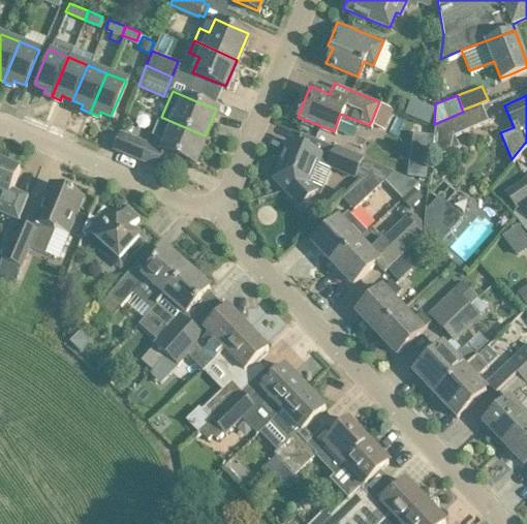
[(426,121),(432,106),(410,96),(403,112),(426,121)]
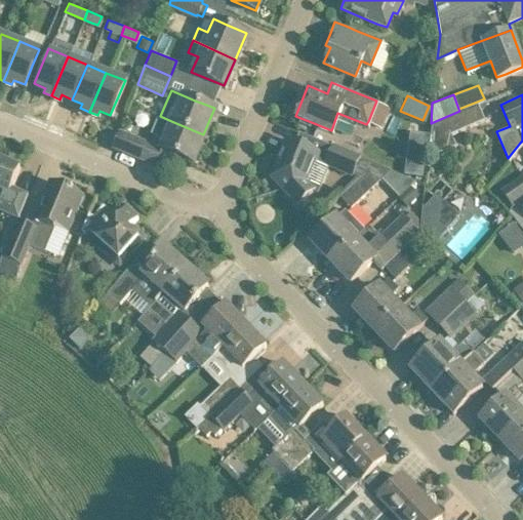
[(376,101),(368,121),(381,126),(390,106),(376,101)]
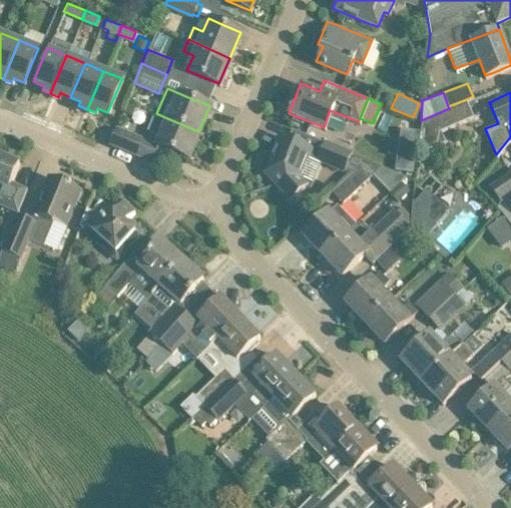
[(133,105),(132,104),(126,101),(122,109),(130,113),(133,105)]
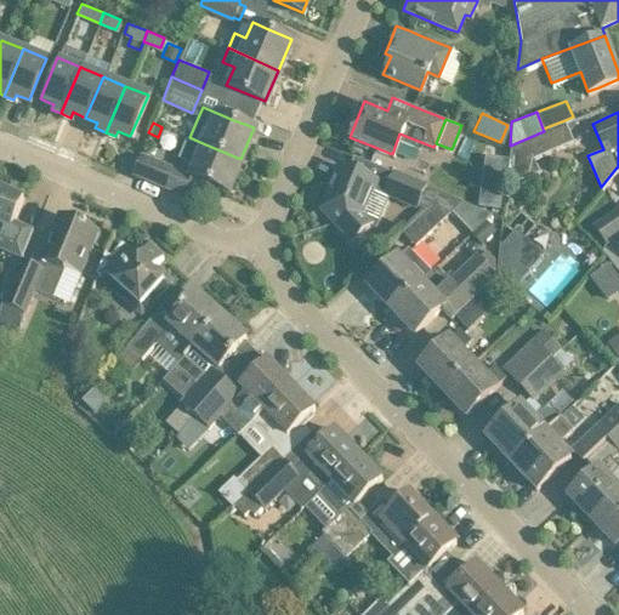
[(533,157),(572,140),(564,123),(544,131),(510,146),(505,186),(509,183),(539,171),(539,170),(533,157)]
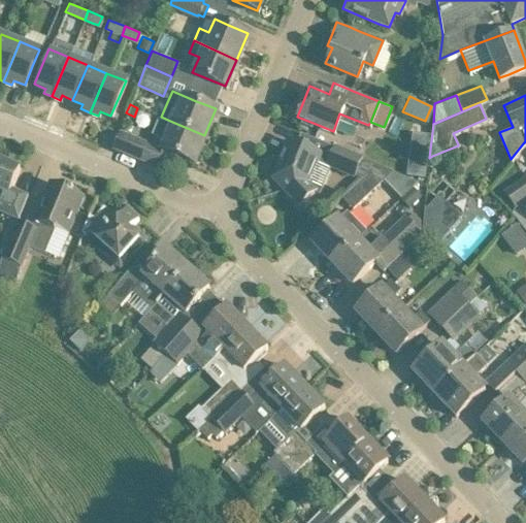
[(145,121),(149,112),(137,108),(134,117),(145,121)]
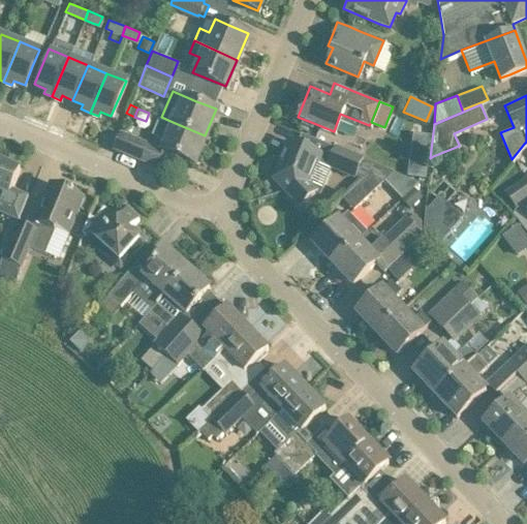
[(193,162),(205,135),(173,122),(166,136),(155,131),(150,145),(145,143),(146,142),(119,130),(112,148),(159,166),(165,151),(193,162)]
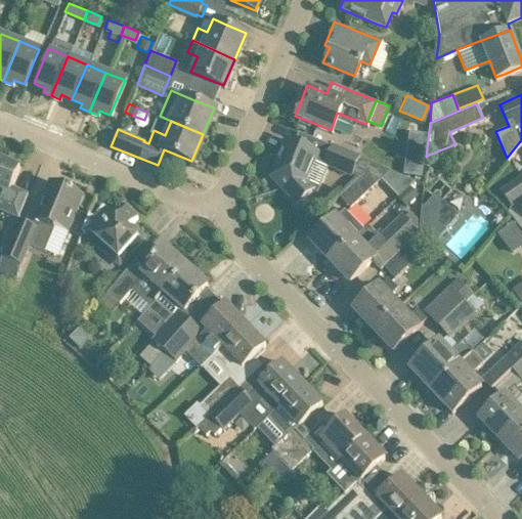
[(421,175),(427,132),(408,130),(402,172),(421,175)]
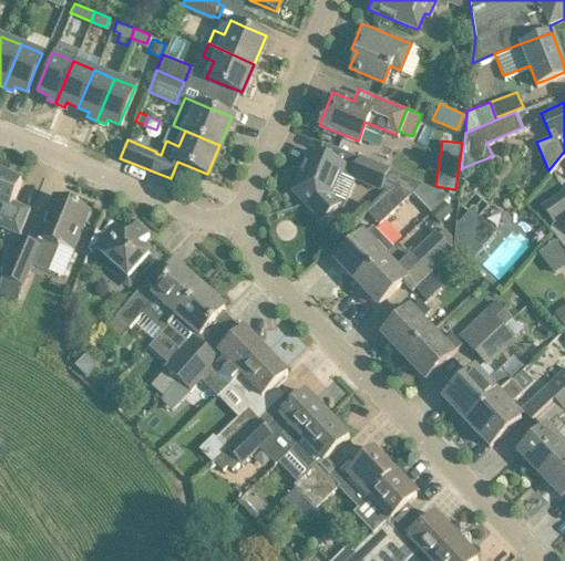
[(341,163),(329,158),(309,149),(293,188),(320,217),(337,201),(328,194),(341,163)]
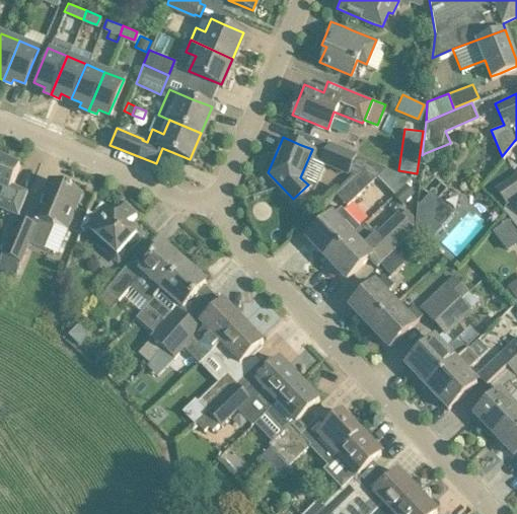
[(369,160),(353,153),(329,143),(322,160),(347,170),(348,167),(357,172),(361,168),(369,160)]
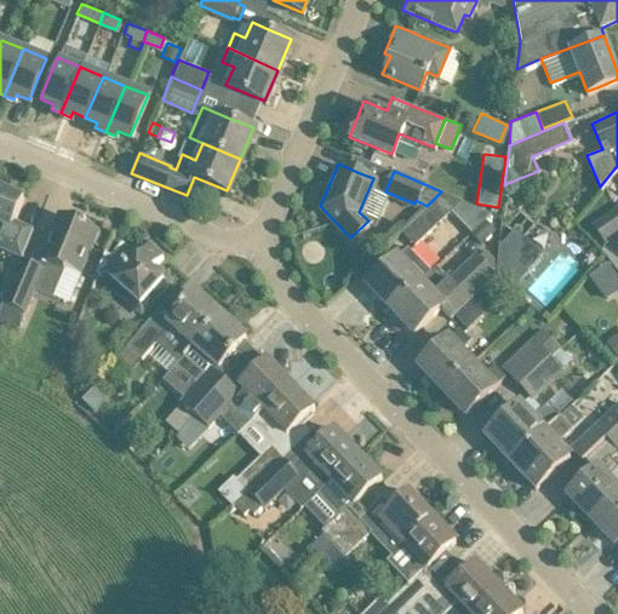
[(0,245),(21,254),(28,236),(32,228),(12,219),(22,195),(0,185),(0,245)]
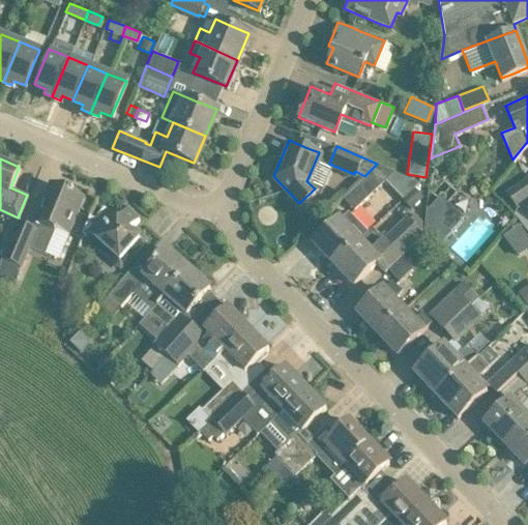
[(416,179),(392,170),(377,164),(369,172),(364,176),(342,197),(353,208),(384,179),(401,197),(412,184),(416,179)]
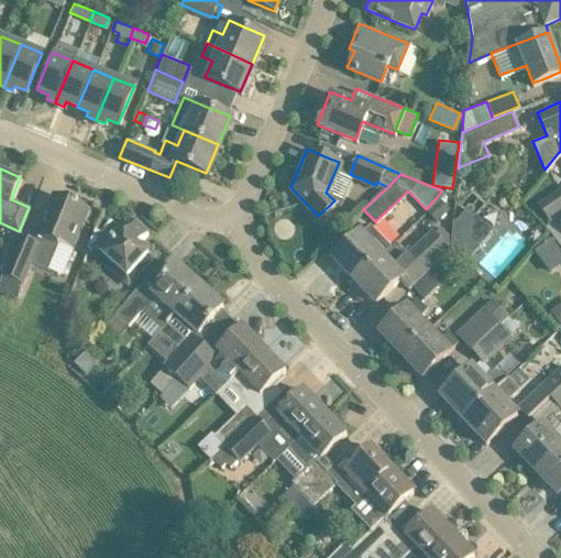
[(559,210),(560,208),(560,187),(539,203),(549,217),(559,210)]
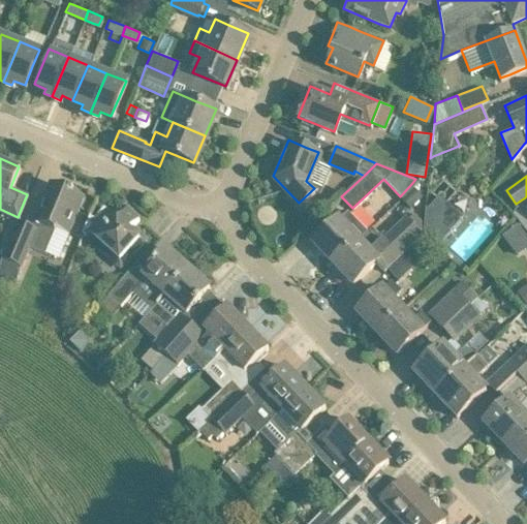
[(69,225),(74,213),(83,193),(55,182),(50,193),(44,190),(32,219),(34,220),(32,225),(17,219),(5,246),(0,257),(0,275),(13,281),(20,265),(28,244),(44,251),(53,228),(55,225),(67,230),(69,225)]
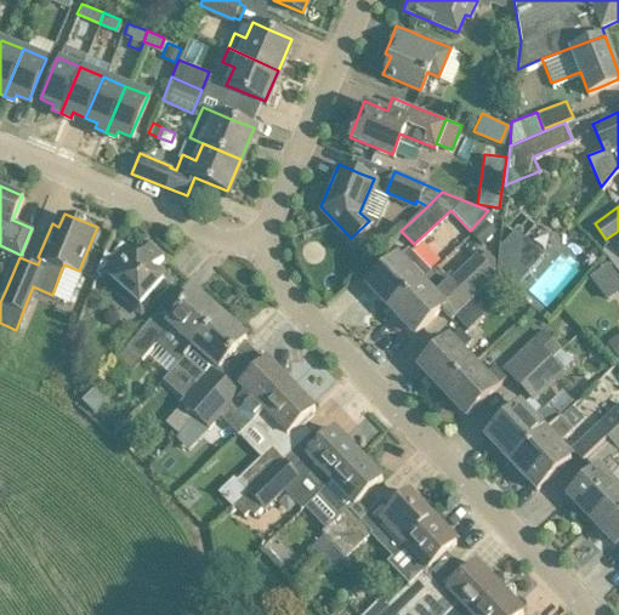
[(483,216),(470,231),(480,240),(494,227),(483,216)]
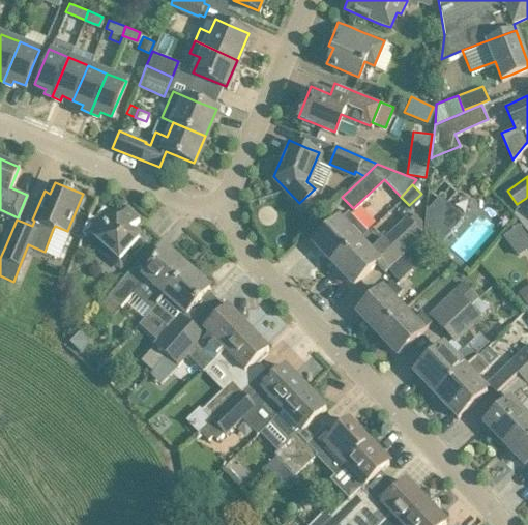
[(111,212),(103,206),(94,215),(88,213),(81,232),(119,266),(145,237),(132,225),(138,216),(126,206),(121,212),(118,209),(114,209),(111,212)]
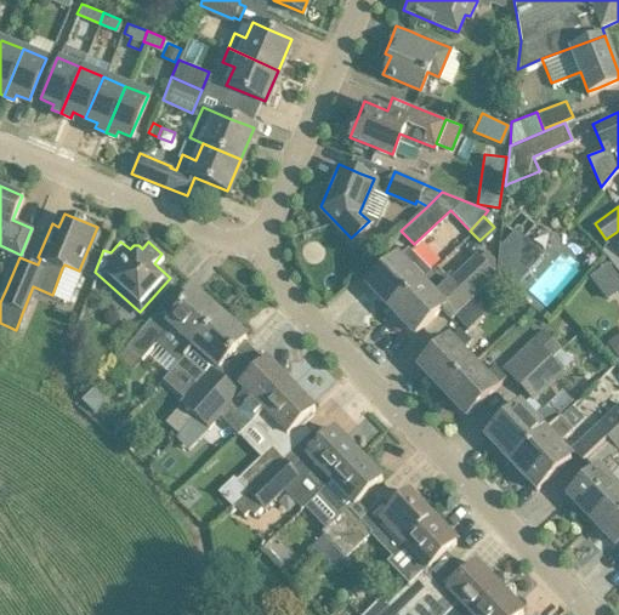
[(497,267),(493,269),(497,273),(507,284),(512,289),(531,269),(499,243),(498,260),(497,267)]
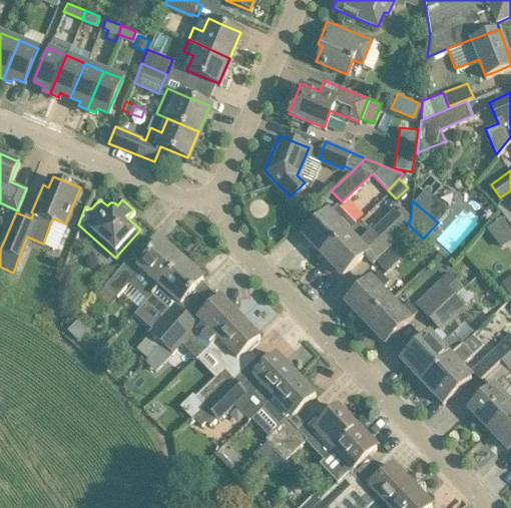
[(355,221),(345,211),(336,201),(303,233),(322,254),(355,221)]
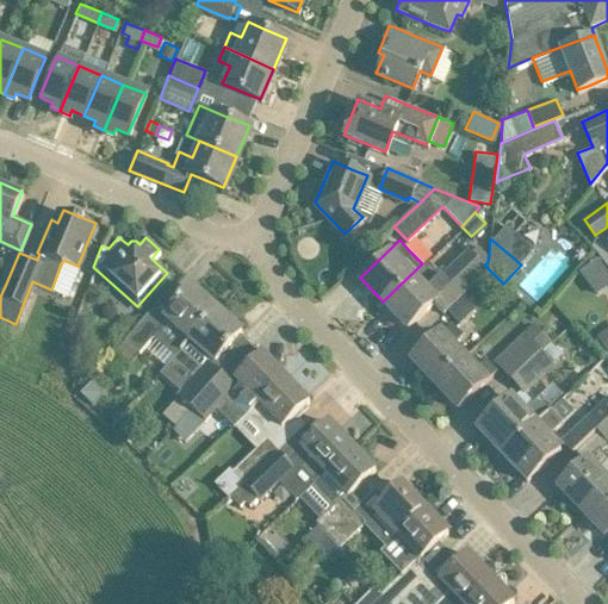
[(488,268),(484,265),(488,262),(489,255),(477,243),(470,250),(467,248),(445,269),(441,265),(436,268),(428,260),(422,265),(422,263),(383,302),(405,325),(433,300),(442,310),(446,307),(473,281),(477,279),(488,268)]
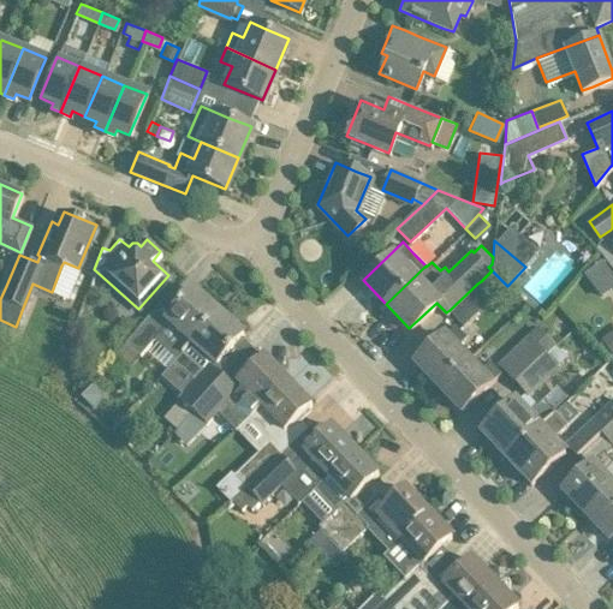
[(19,255),(19,254),(12,251),(0,280),(0,284),(6,286),(19,255)]
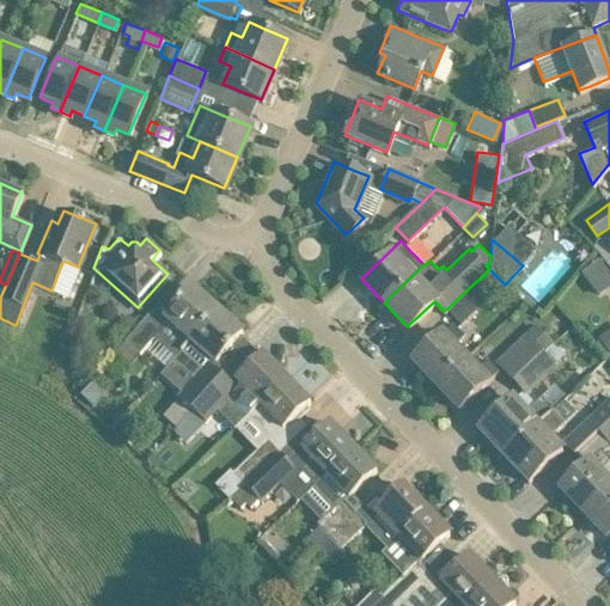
[(584,269),(602,291),(609,283),(609,267),(602,256),(584,269)]
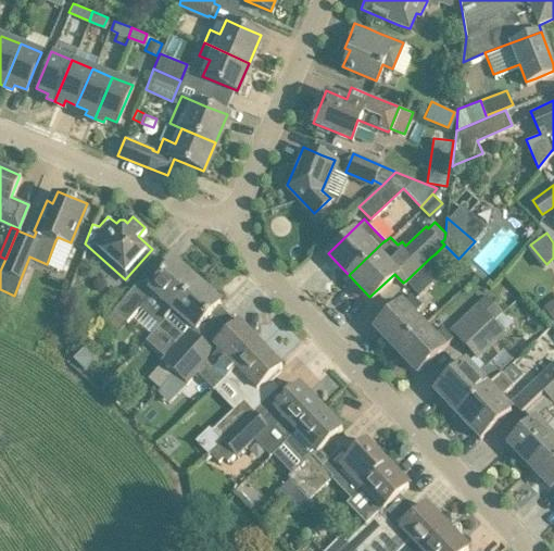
[(431,257),(406,280),(417,292),(443,268),(431,257)]
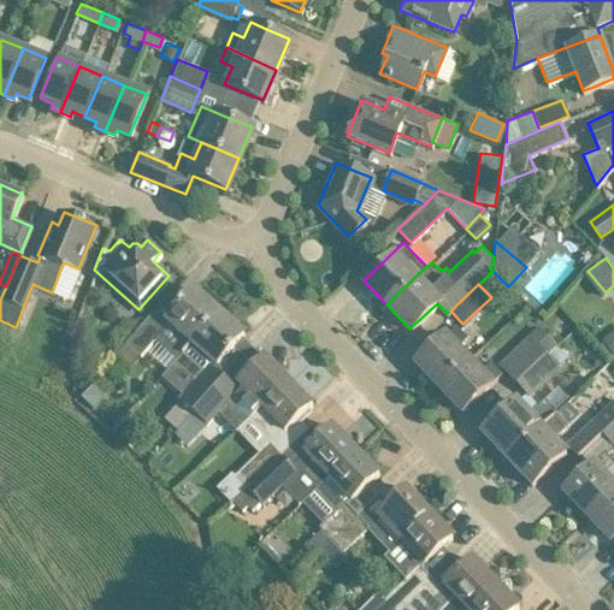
[(165,325),(158,333),(181,351),(218,311),(192,288),(182,300),(165,318),(161,321),(165,325)]
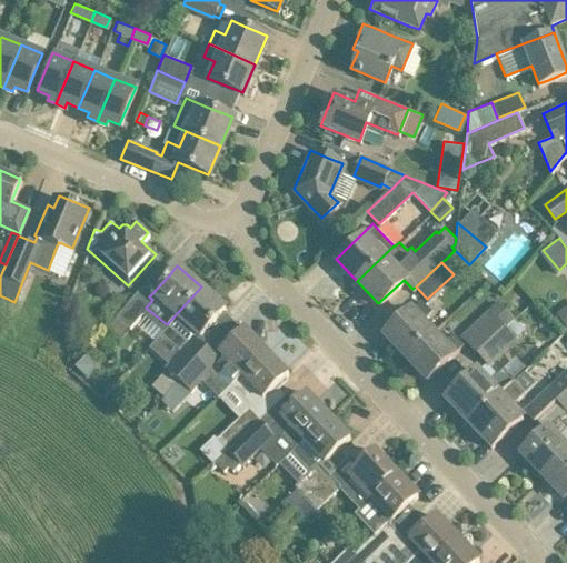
[(167,324),(159,333),(179,350),(191,335),(195,331),(199,335),(209,324),(225,308),(201,287),(167,324)]
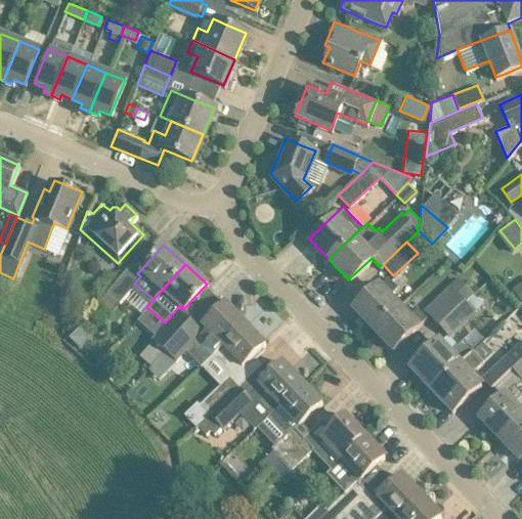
[(140,276),(137,273),(128,266),(106,291),(118,300),(118,301),(131,288),(140,276)]
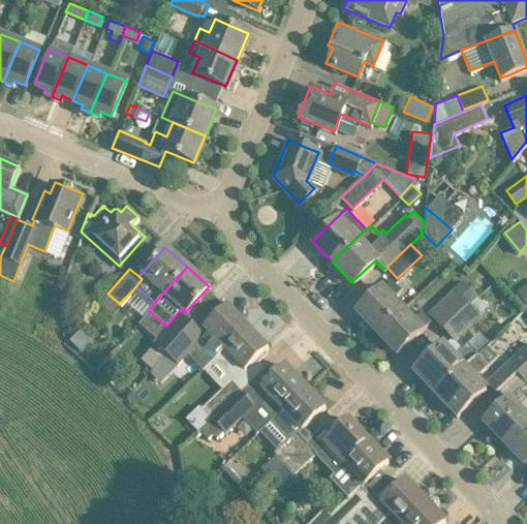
[(376,332),(402,307),(392,297),(401,288),(391,277),(355,310),(376,332)]
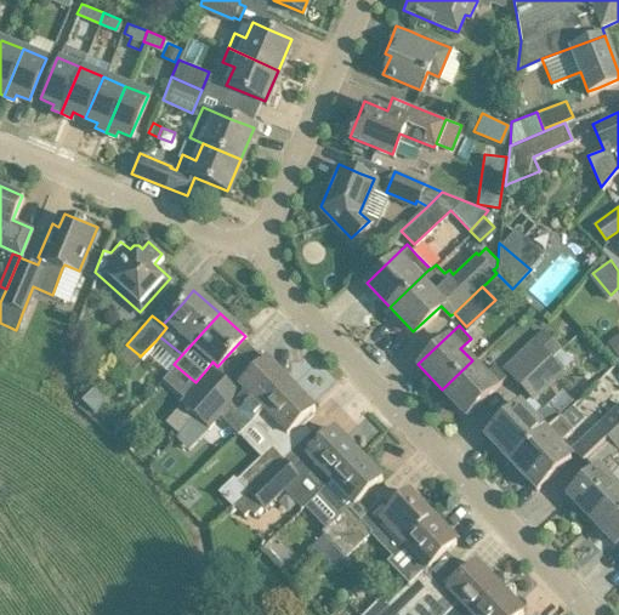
[(561,346),(555,340),(543,326),(503,365),(521,385),(549,357),(561,346)]
